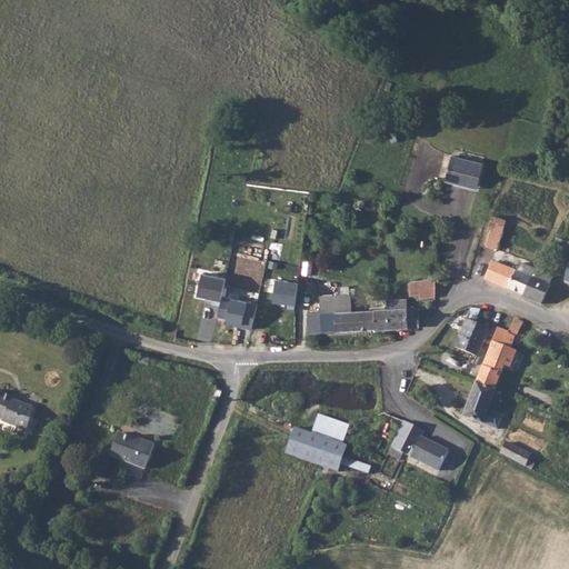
[(453,181),(473,187),(479,163),(447,155),(440,180),(452,183),(453,181)]
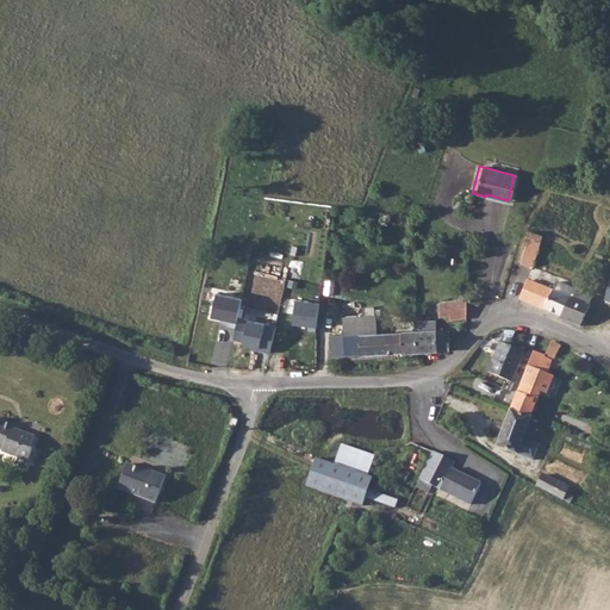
[(528,230),(520,262),(531,265),(539,234),(528,230)]
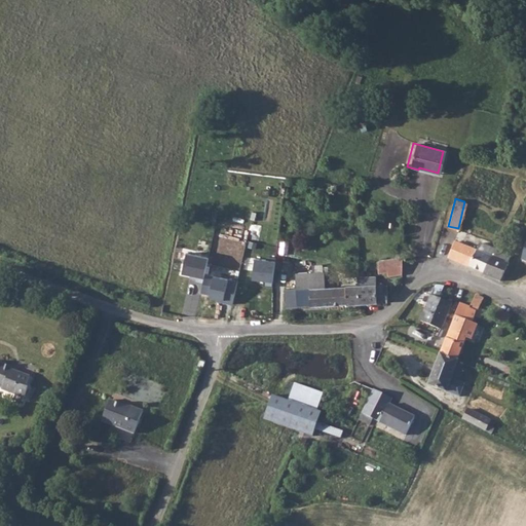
[(515,236),(518,228),(511,226),(508,233),(515,236)]
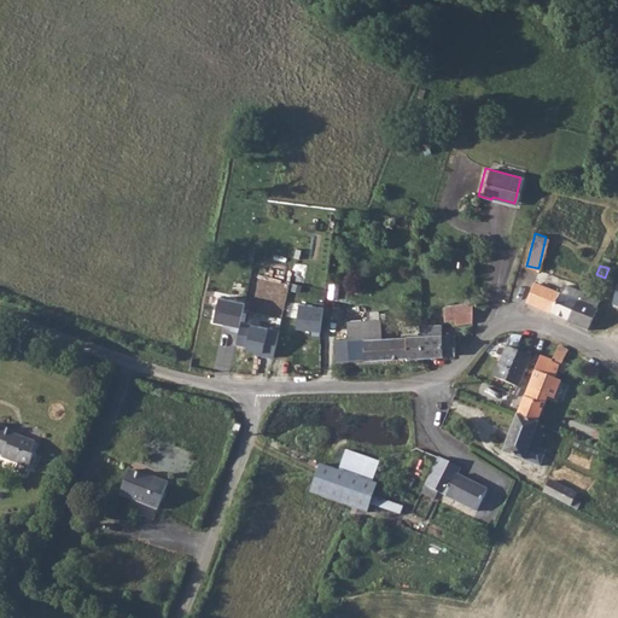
[(526,301),(551,312),(558,293),(558,292),(534,283),(526,301)]
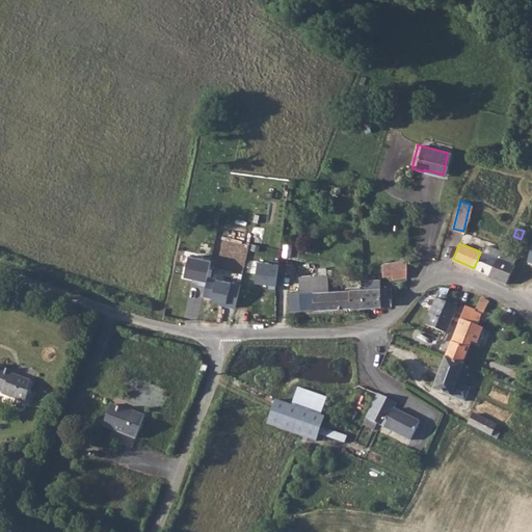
[(480,253),(474,268),(487,274),(488,278),(508,285),(514,258),(481,245),(480,251),(480,253)]
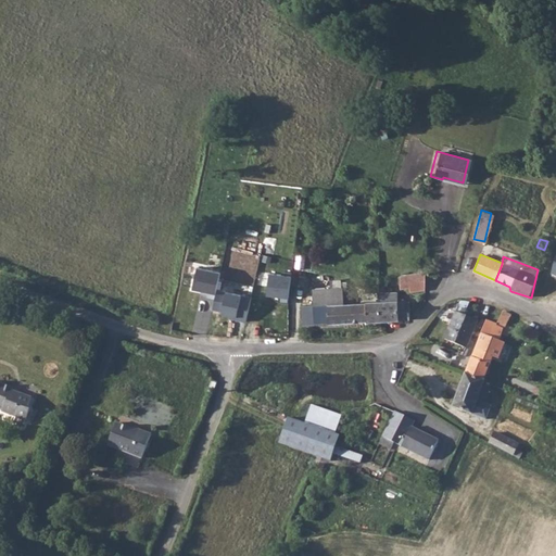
[(198,268),(193,289),(202,291),(209,292),(207,295),(207,298),(215,299),(220,273),(198,268)]
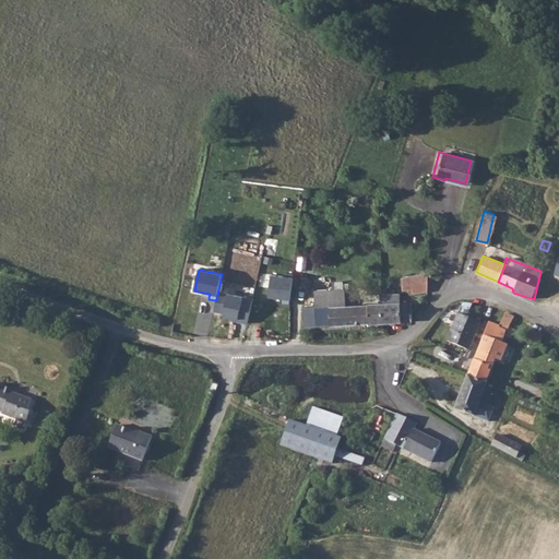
[(409,273),(412,288),(425,287),(424,281),(427,280),(426,272),(409,273)]
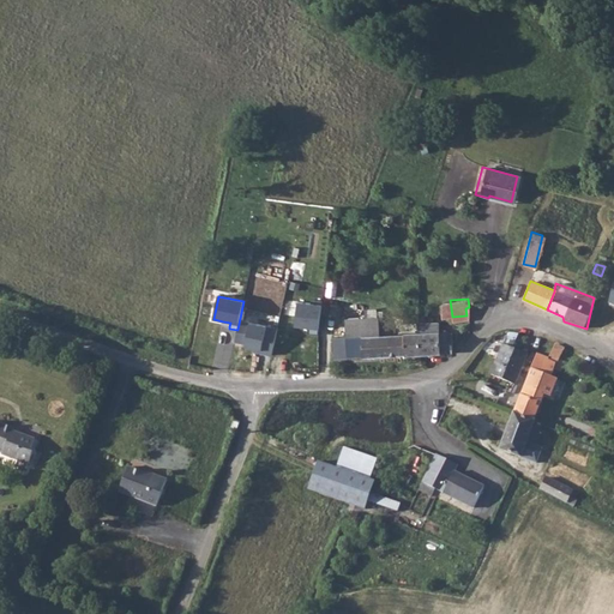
[(440,318),(452,317),(450,300),(438,301),(440,318)]
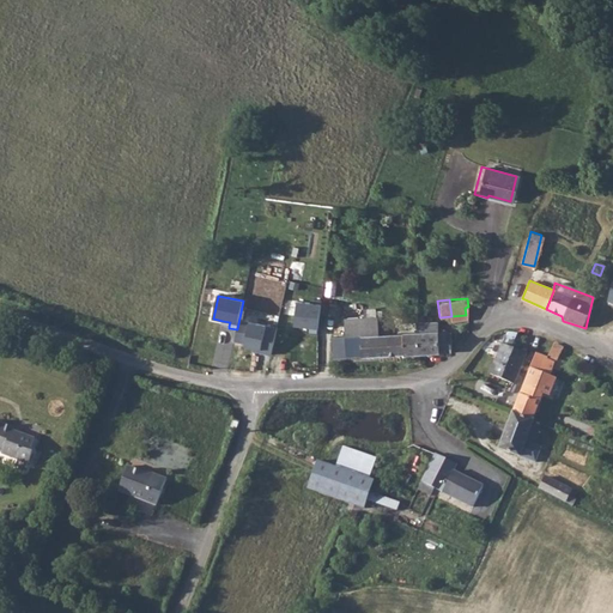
[(204,302),(200,316),(212,319),(216,305),(204,302)]
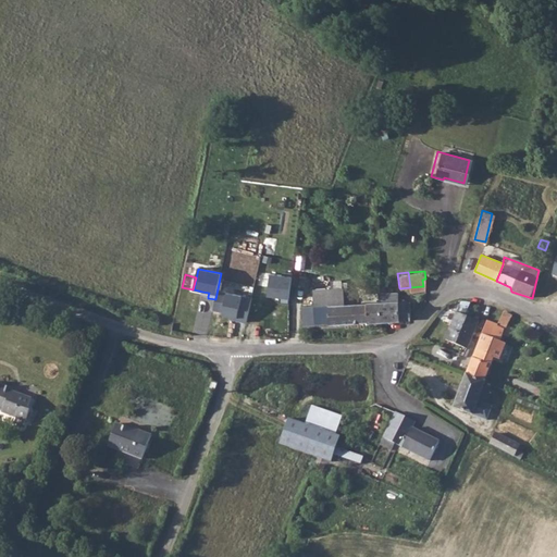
[(269,293),(277,294),(279,281),(277,281),(279,274),(270,274),(269,293)]
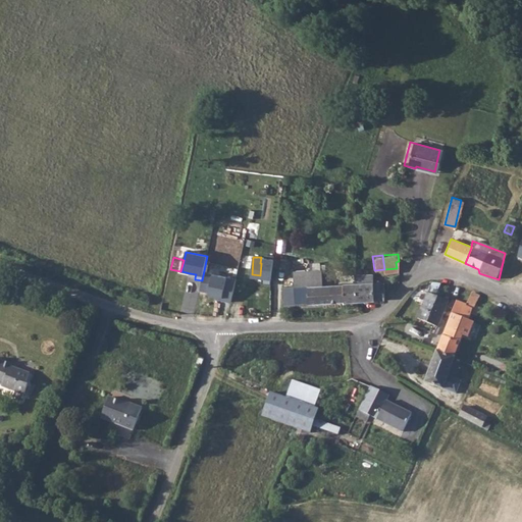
[(355,282),(358,302),(384,300),(383,295),(387,294),(386,281),(378,282),(379,288),(373,290),(369,285),(373,279),(371,272),(354,273),(355,282)]
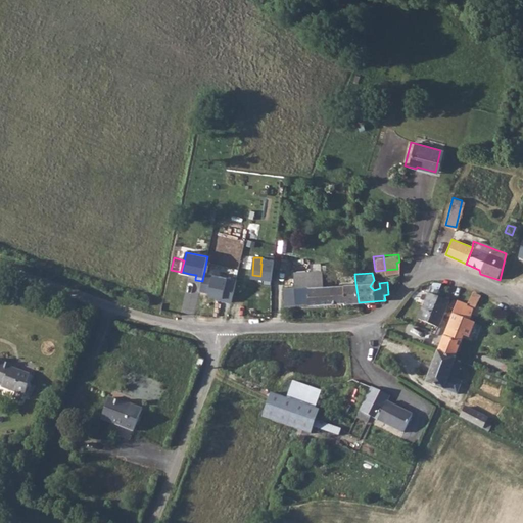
[(283,312),(359,302),(355,283),(321,287),(319,274),(292,276),(293,293),(285,295),(285,298),(281,298),(283,312)]
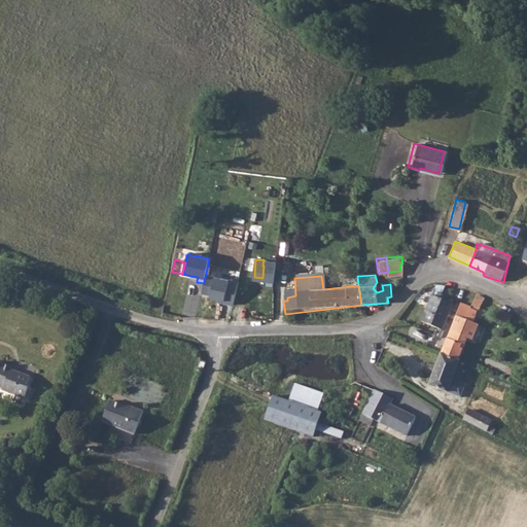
[(213,277),(211,296),(220,297),(219,303),(237,305),(240,279),(213,277)]
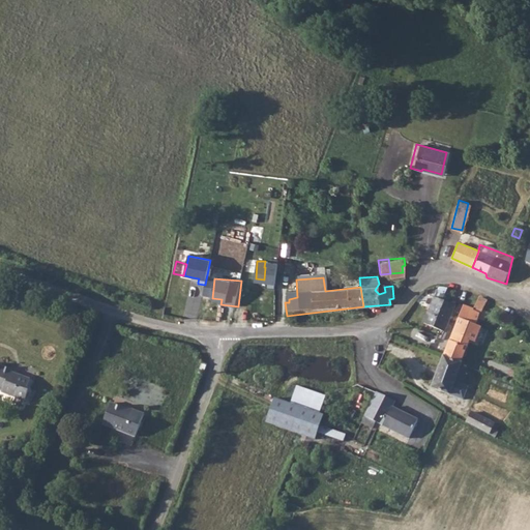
[(385,292),(384,287),(379,284),(375,290),(379,294),(385,292)]
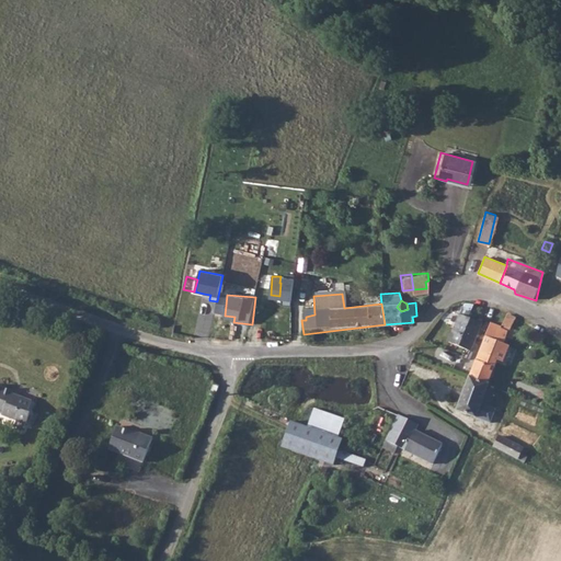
[(468,350),(479,324),(460,315),(448,340),(468,350)]
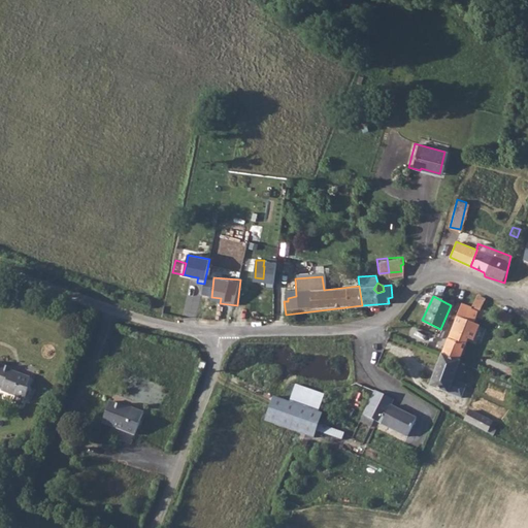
[(470,305),(477,310),(483,300),(475,296),(470,305)]
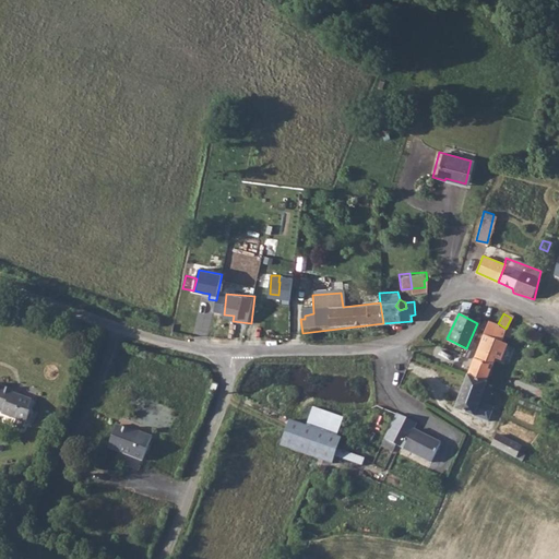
[(476,349),(494,355),(499,357),(507,343),(500,340),(502,337),(506,329),(498,323),(491,320),(479,344),(476,349)]
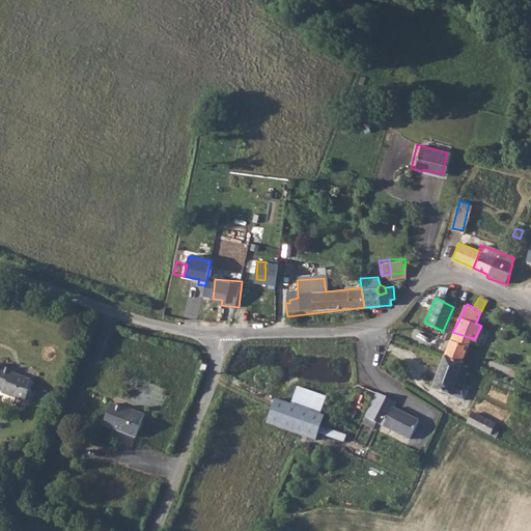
[(510,328),(514,318),(503,311),(498,320),(510,328)]
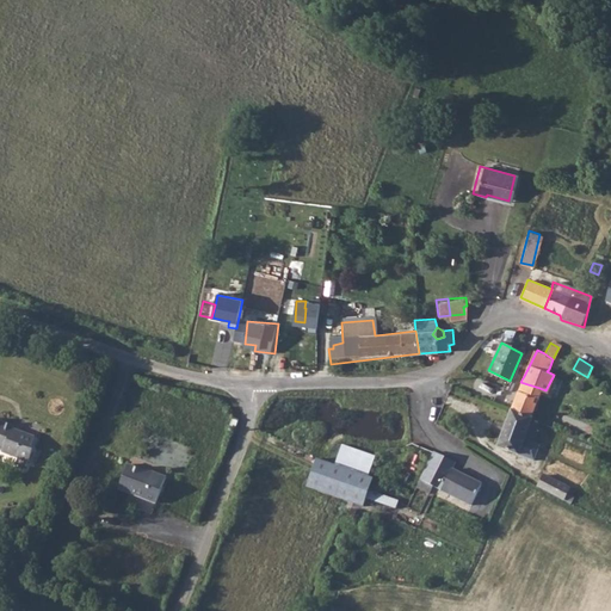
[(556,372),(561,363),(553,359),(549,369),(556,372)]
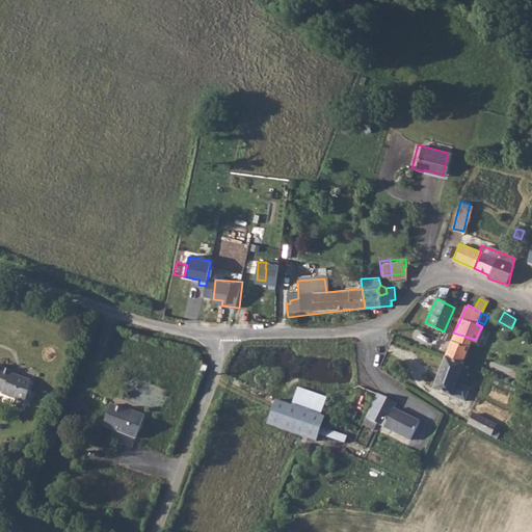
[(446,354),(462,361),(470,338),(453,333),(446,354)]
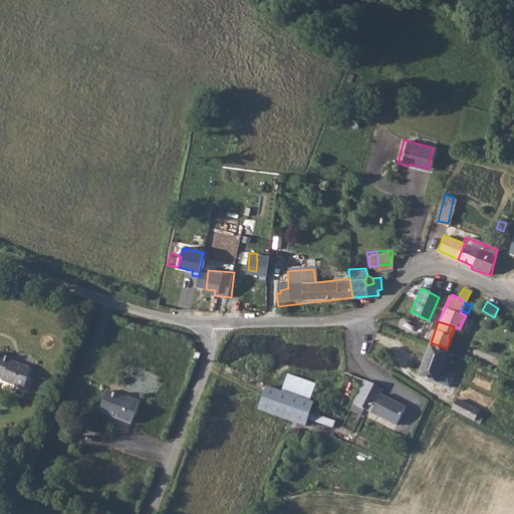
[(441,367),(447,348),(431,342),(419,374),(437,380),(441,367)]
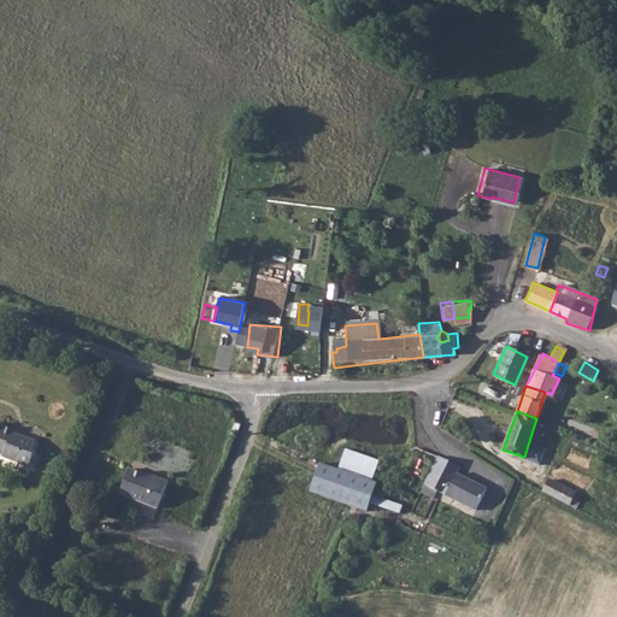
[(10,459),(34,469),(40,458),(34,452),(37,441),(23,434),(21,436),(15,434),(16,429),(0,422),(0,452),(10,456),(10,459)]
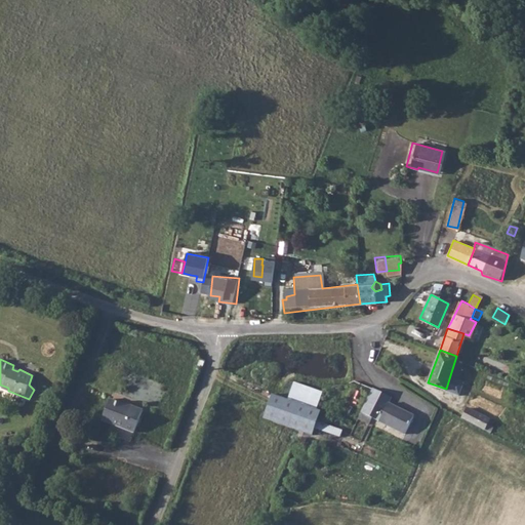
[(450,375),(446,389),(459,393),(465,379),(450,375)]
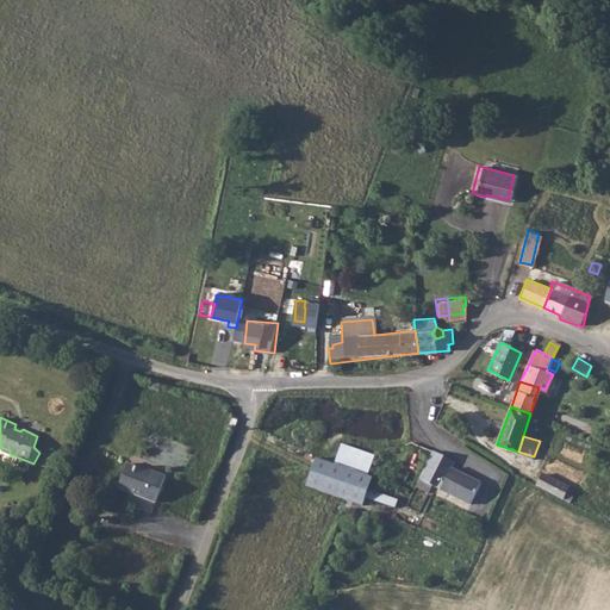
[(311,486),(366,503),(374,474),(371,473),(375,454),(344,444),(337,462),(319,459),(311,486)]
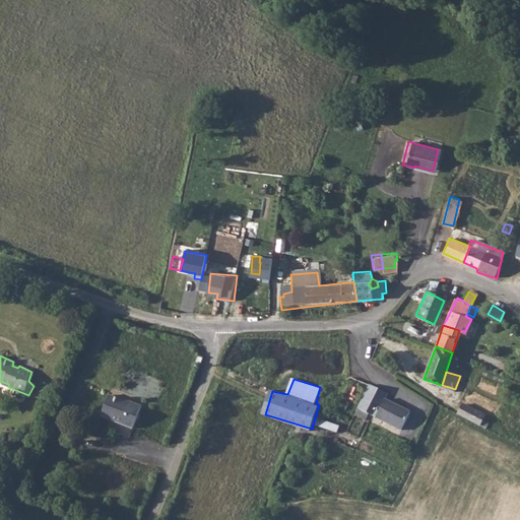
[(369,413),(401,429),(409,411),(384,399),(386,392),(370,385),(355,413),(366,419),(369,413)]
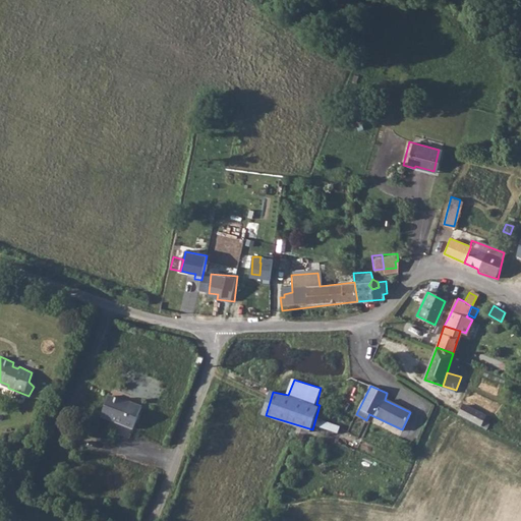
[(135,428),(145,405),(128,399),(127,401),(111,396),(103,415),(135,428)]
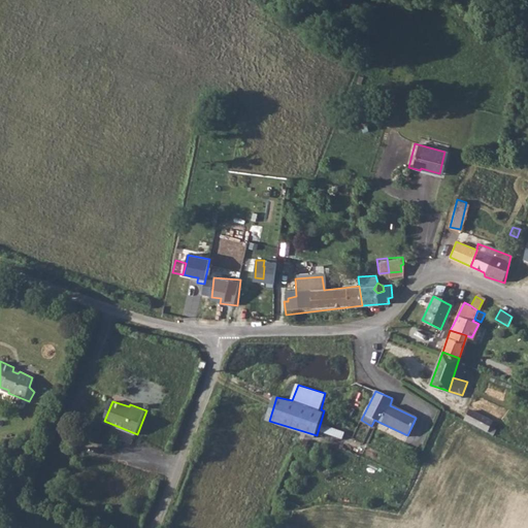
[(486,430),(489,425),(491,421),(470,408),(465,419),(486,430)]
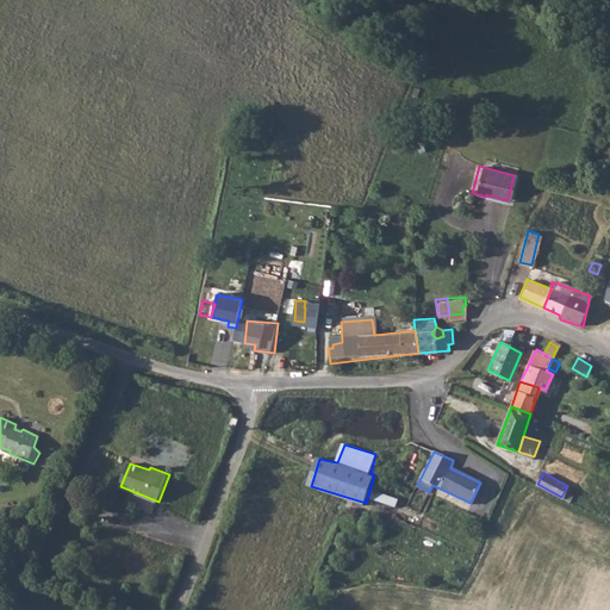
[(561,497),(570,502),(572,496),(565,491),(561,497)]
